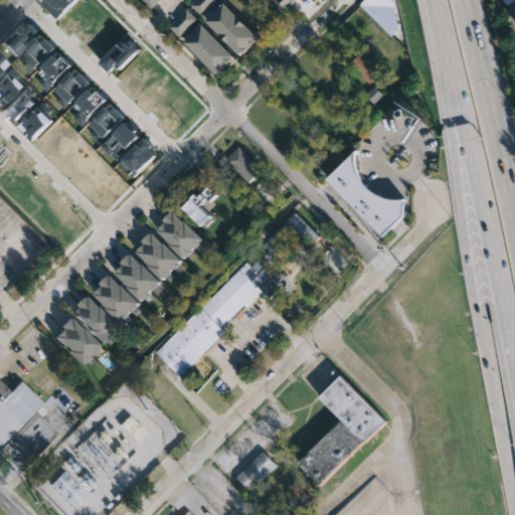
[(158,0),(150,8),(142,0),(158,0)]
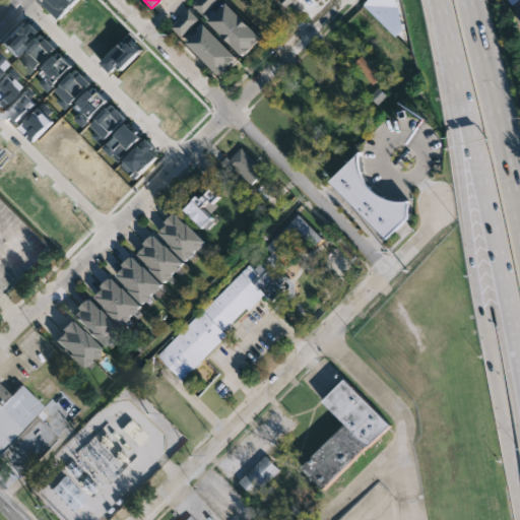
[(218,0),(203,15),(193,5),(197,0),(218,0)]
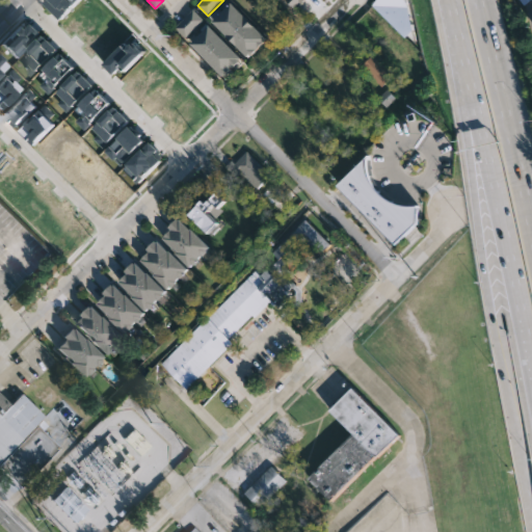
[(306,0),(301,4),(299,2),(293,8),(284,0),(306,0)]
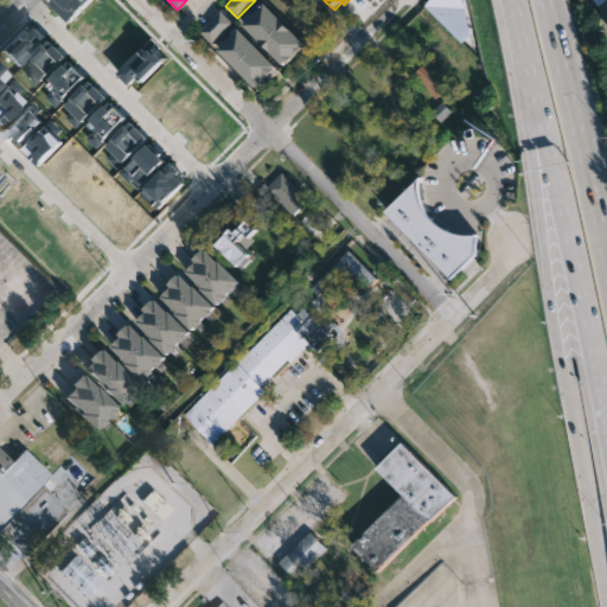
[(465,0),(434,0),(428,8),(466,45),(474,36),(466,2),(465,0)]
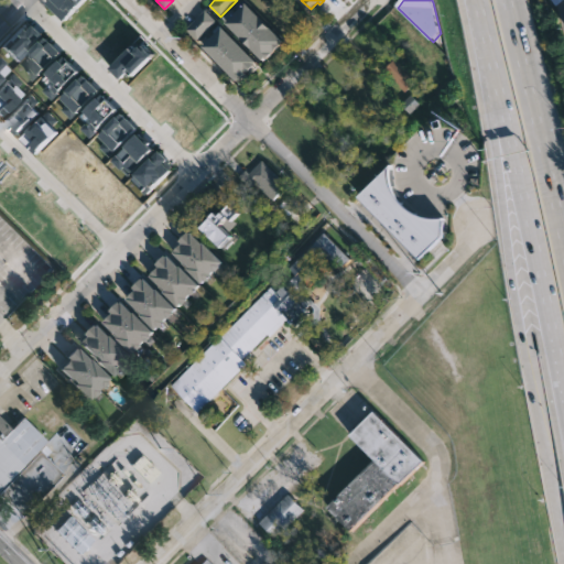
[(245,2),(225,22),(264,62),(284,42),(245,2)]
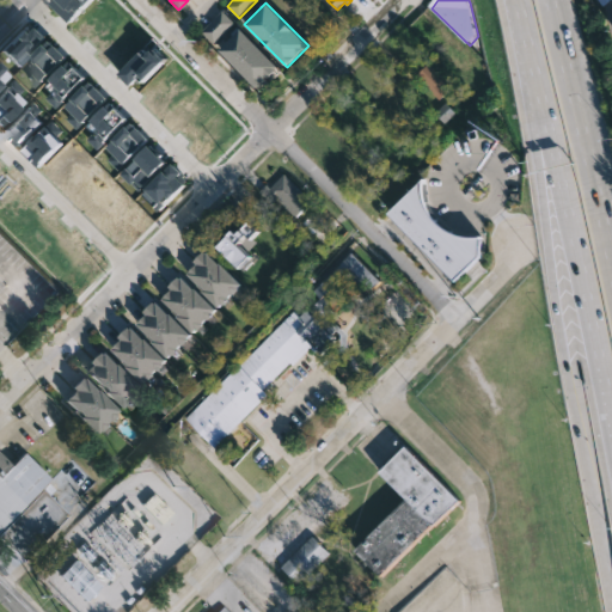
[(234,23),(214,44),(201,32),(222,11),(234,23)]
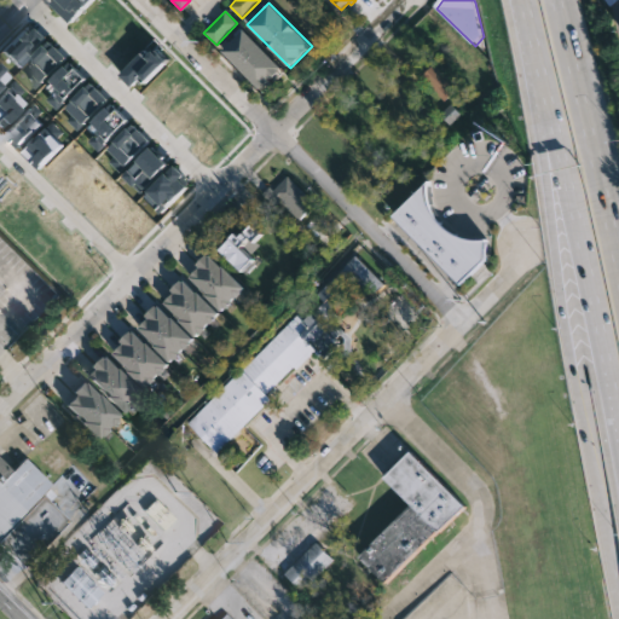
[(38,27),(33,32),(27,27),(0,51),(16,68),(47,38),(38,27)]
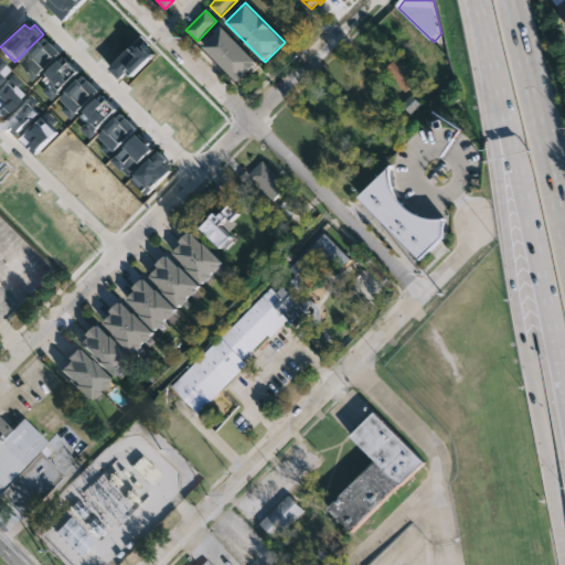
[(221,27),(202,45),(241,82),(258,63),(221,27)]
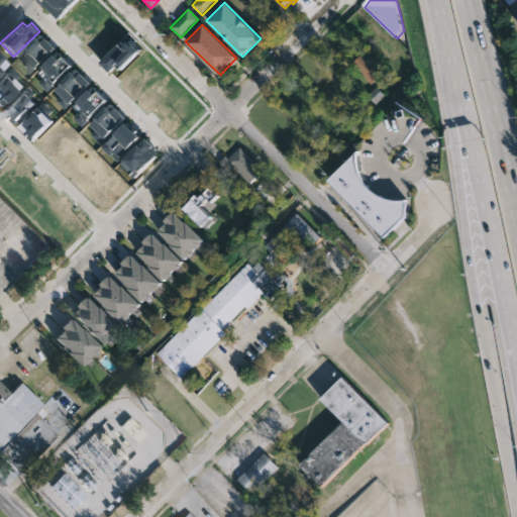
[(33,72),(57,47),(42,33),(19,59),(33,72)]
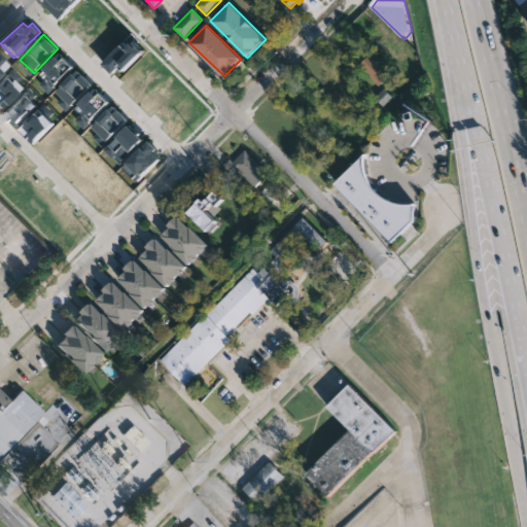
[(104,65),(113,74),(119,67),(125,71),(144,50),(131,38),(104,65)]
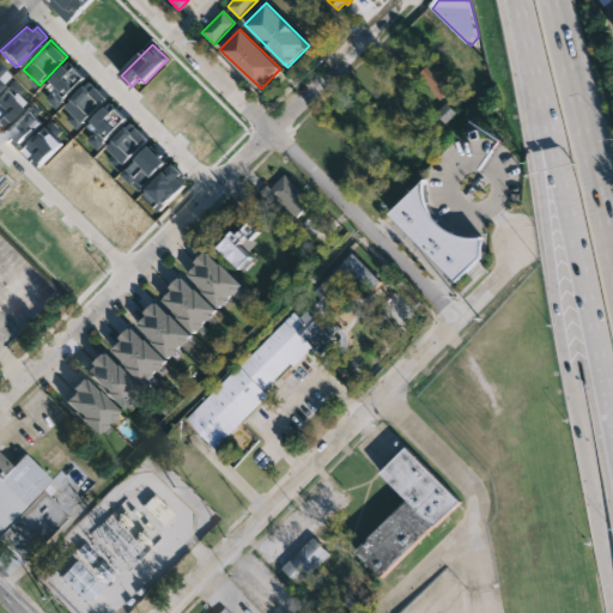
[(59,105),(87,79),(72,61),(43,89),(59,105)]
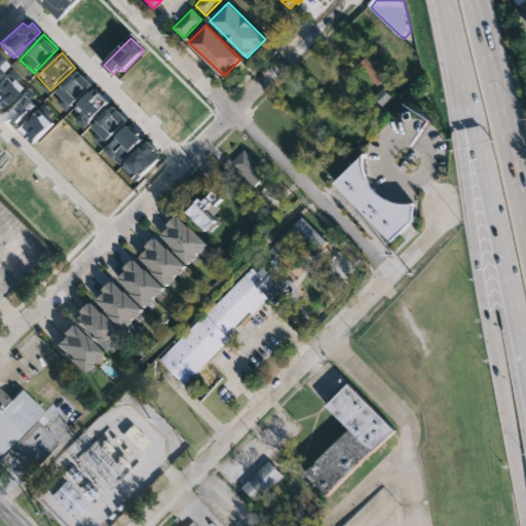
[(365,53),(368,55),(369,54),(384,69),(379,74),(384,80),(379,85),(357,63),(365,53)]
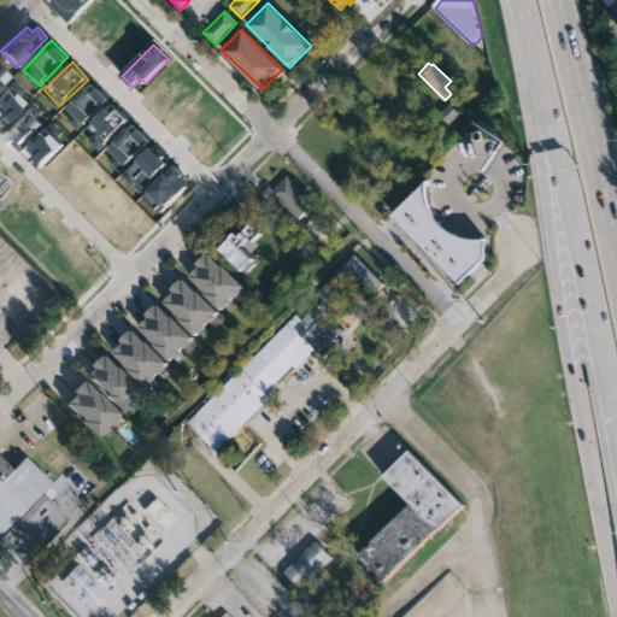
[(9,83),(0,92),(0,125),(25,99),(9,83)]
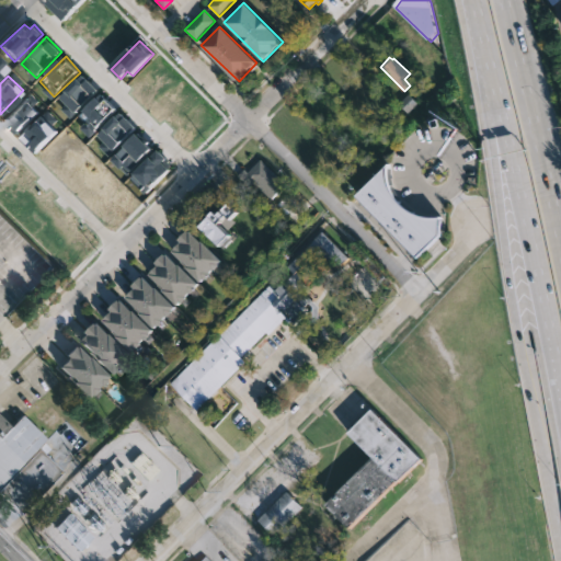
[(99,89),(84,76),(57,105),(71,118),(99,89)]
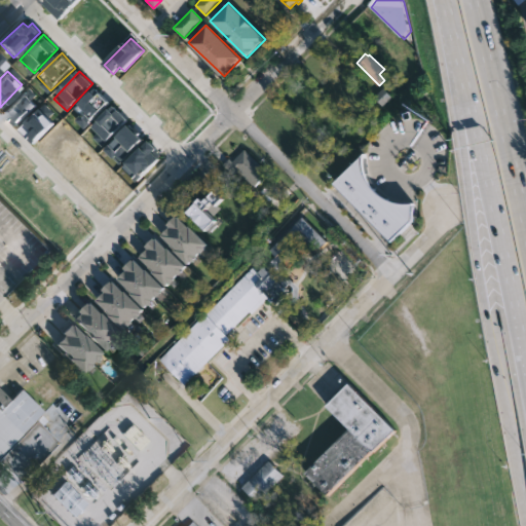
[(76,120),(84,128),(110,102),(96,88),(76,108),(81,114),(76,120)]
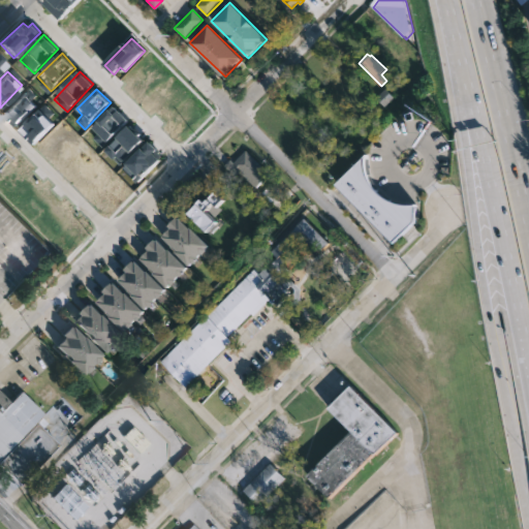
[(383,106),(394,97),(384,89),(375,97),(383,106)]
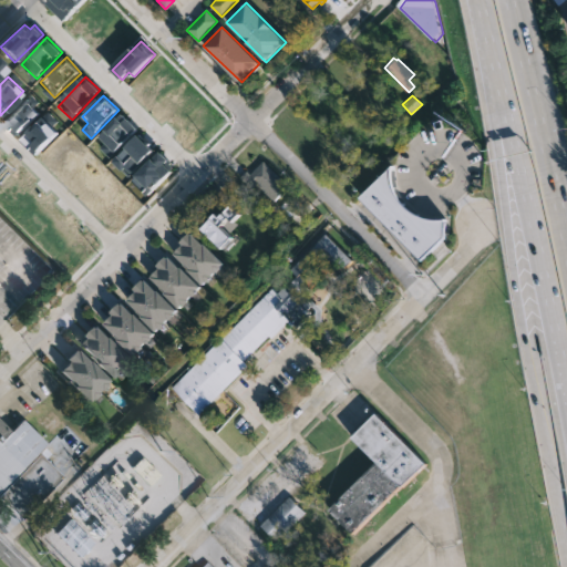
[(3,122),(18,134),(31,117),(26,113),(32,106),(23,99),(3,122)]
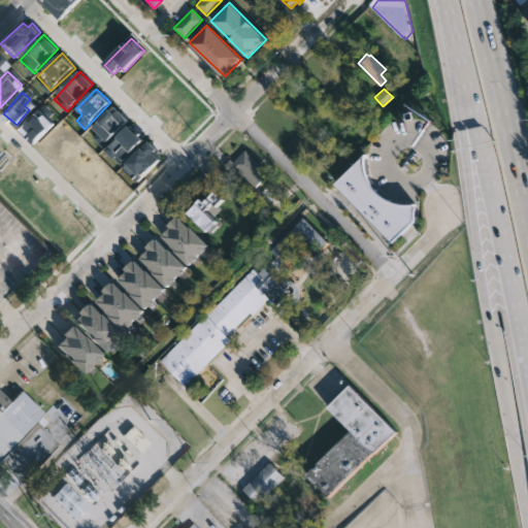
[(129,120),(114,105),(93,127),(99,132),(93,137),(103,146),(129,120)]
